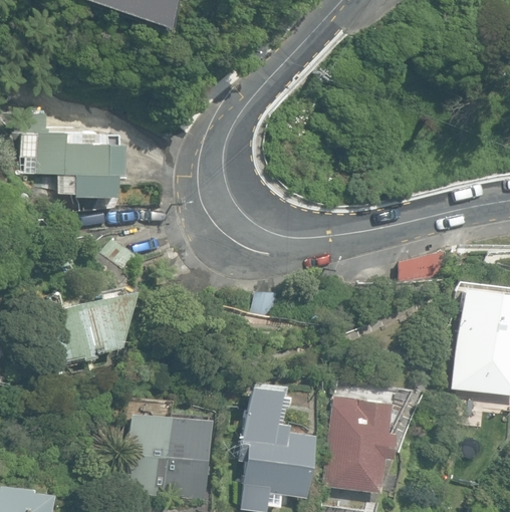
[(172,0),(90,0),(164,25),(172,0)]
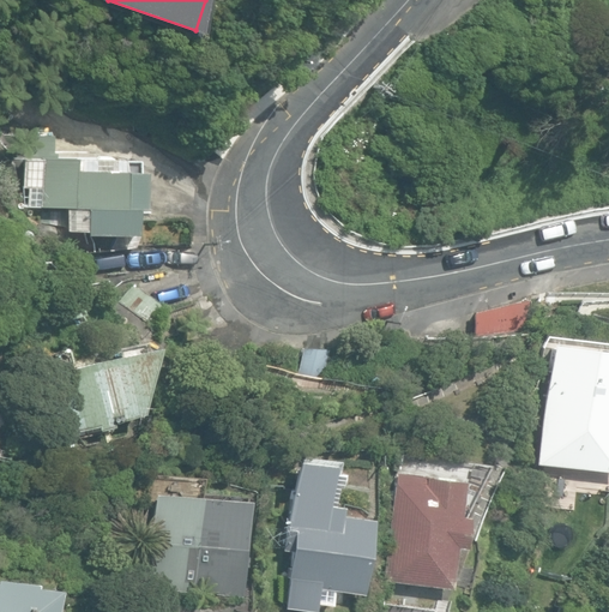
[(144,210),(144,173),(140,173),(140,161),(43,160),(42,209),(86,209),(86,235),(139,237),(139,210),(144,210)]
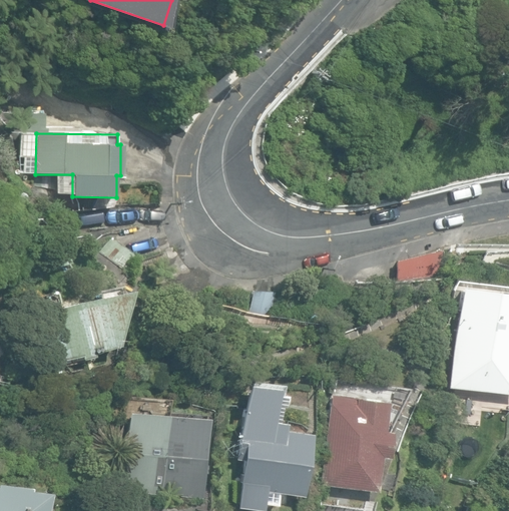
[(95,268),(120,287),(141,258),(116,239),(95,268)]
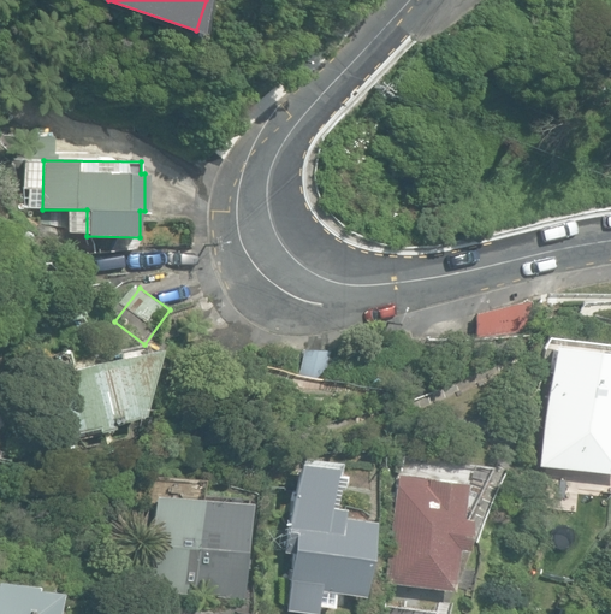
[(480,314),(485,340),(534,328),(529,303),(480,314)]
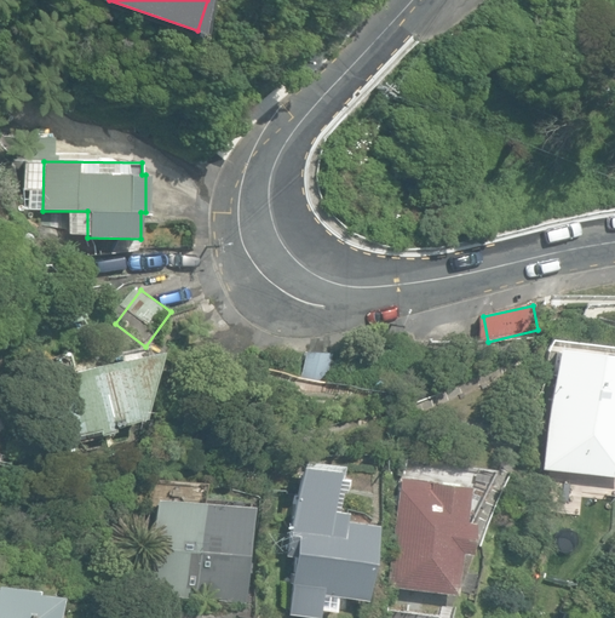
[(46,379),(62,440),(101,430),(102,434),(116,430),(115,427),(121,424),(145,418),(156,349),(46,379)]
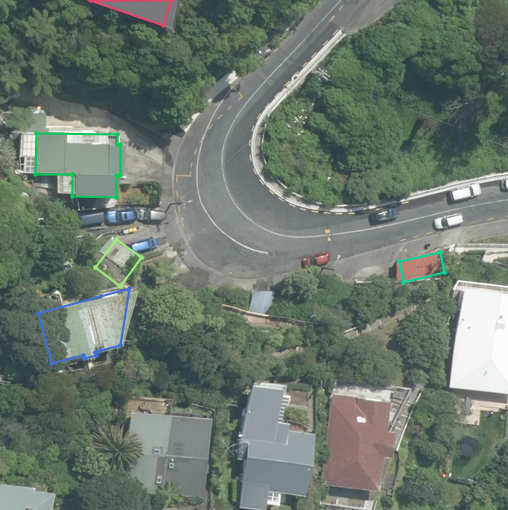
[(450,388),(507,394),(507,293),(461,288),(450,388)]
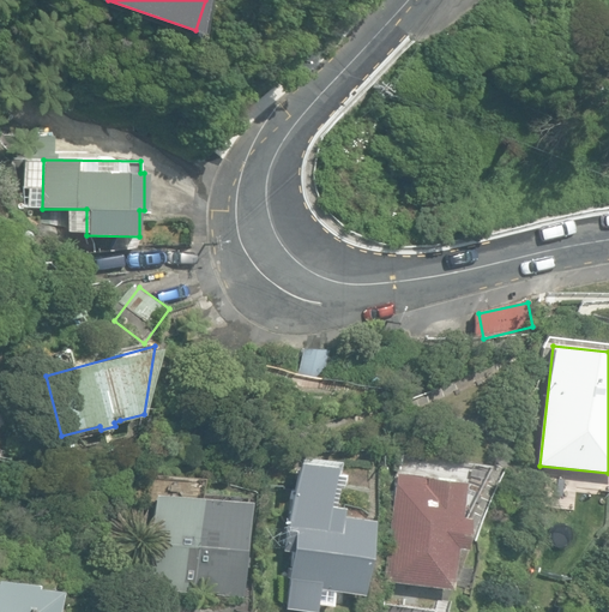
[(302,377),(326,381),(330,353),(306,349),(302,377)]
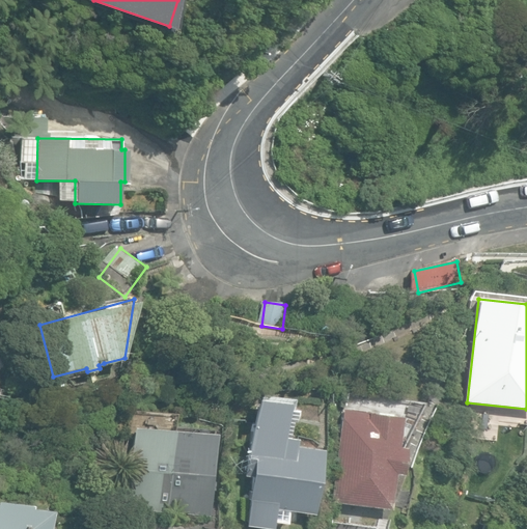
[(249,525),(276,528),(276,522),(290,524),(292,510),(313,512),(322,449),(296,446),(297,438),(292,437),(294,419),(295,420),(297,411),(288,410),(288,402),(256,398),(247,475),(255,476),(249,525)]
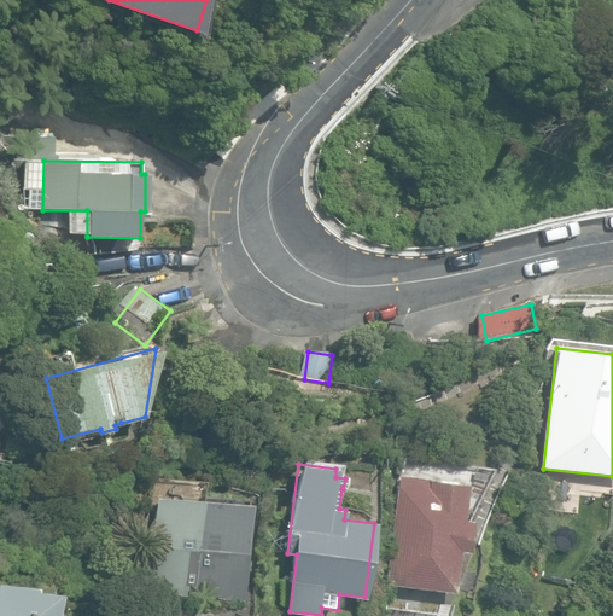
[(387,585),(456,593),(462,551),(470,552),(473,521),(466,519),(471,486),(401,477),(387,585)]
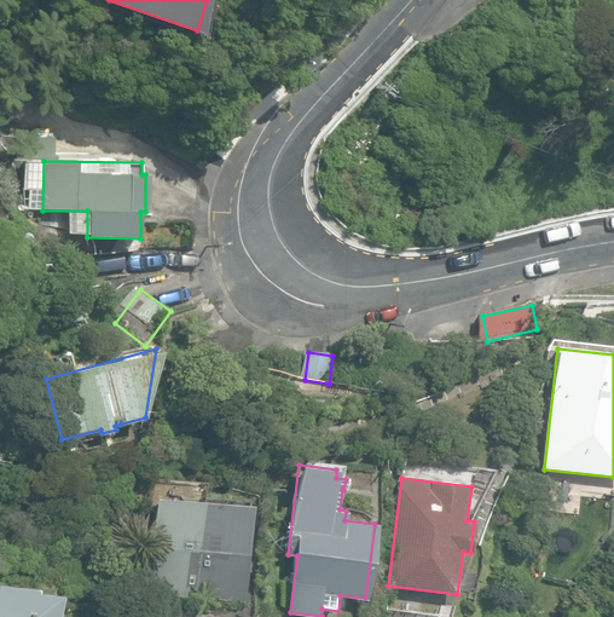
[(148,594),(248,603),(255,506),(156,497),(148,594)]
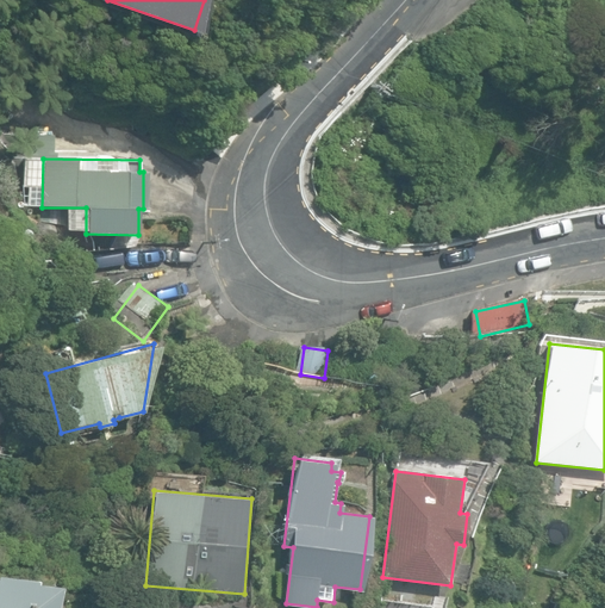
[(57,607),(60,587),(36,583),(36,579),(0,575),(0,607),(57,607)]
